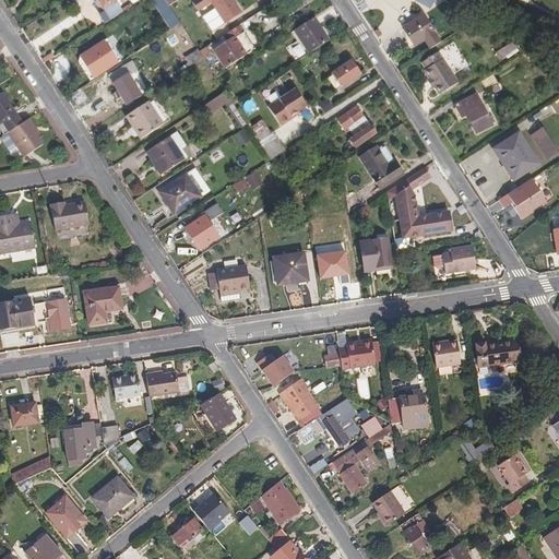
[(97,0),(110,20),(121,13),(115,1),(116,0),(97,0)]
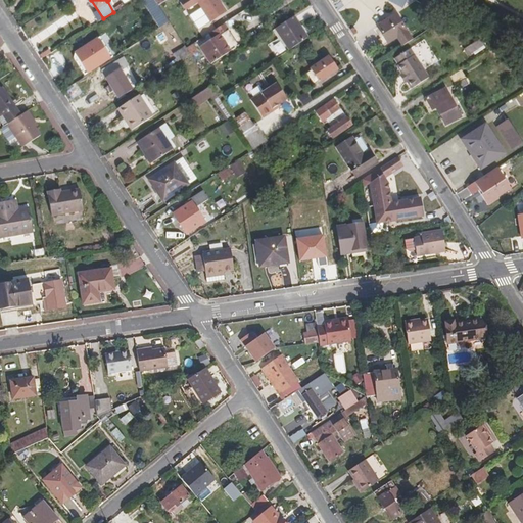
[(386,35),(391,41),(396,37),(402,45),(416,37),(398,12),(377,27),(384,37),(386,35)]
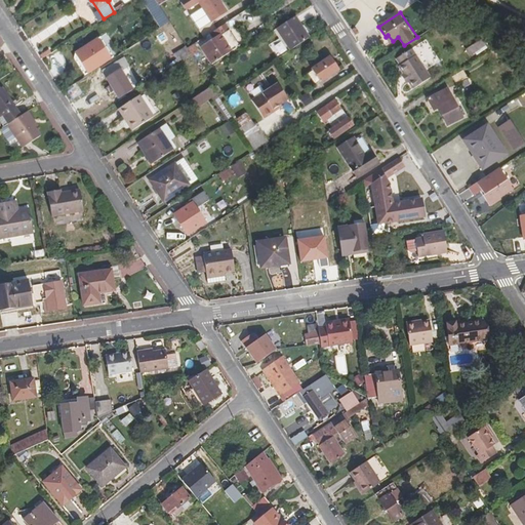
[(309,38),(295,16),(275,31),(289,51),(309,38)]
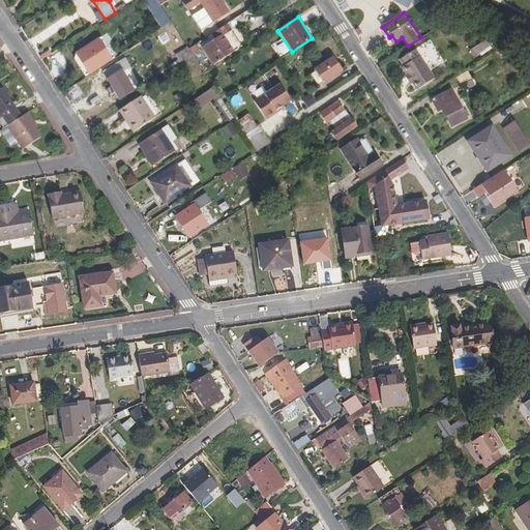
[(242,48),(231,31),(227,24),(201,41),(204,47),(202,48),(213,65),(242,48)]
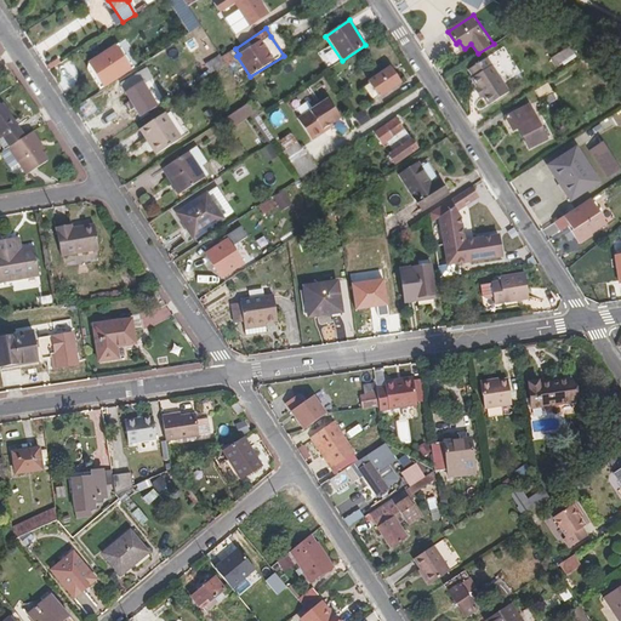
[(127,40),(124,43),(129,50),(101,68),(97,61),(93,63),(100,70),(104,69),(108,74),(114,70),(117,75),(127,67),(121,57),(134,49),(127,40)]
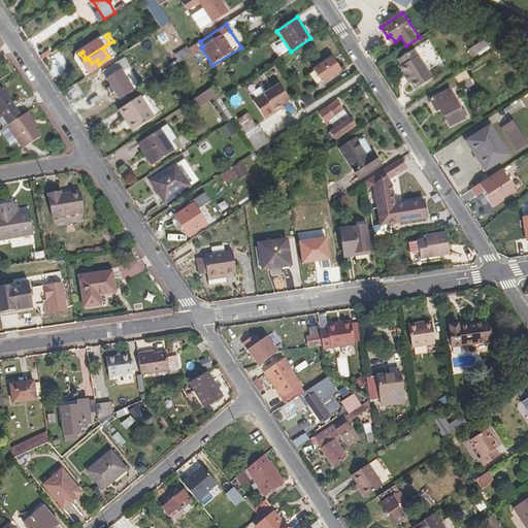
[(109,42),(105,36),(104,35),(80,50),(83,52),(86,58),(109,42)]
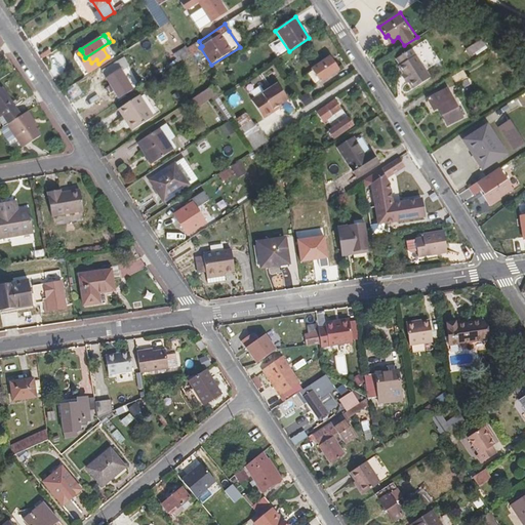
[(472,44),(476,51),(489,43),(484,37),(472,44)]
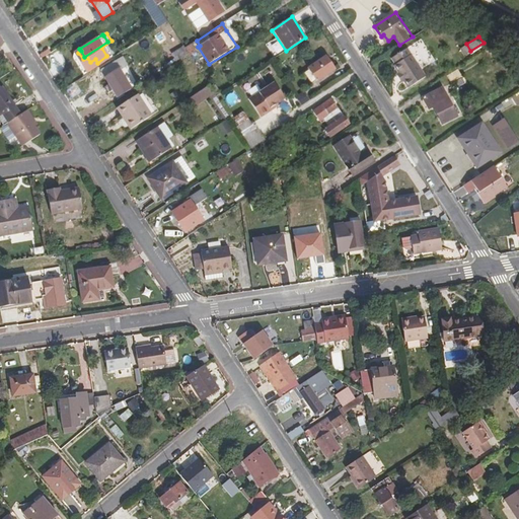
[(195,52),(190,46),(186,49),(190,55),(195,52)]
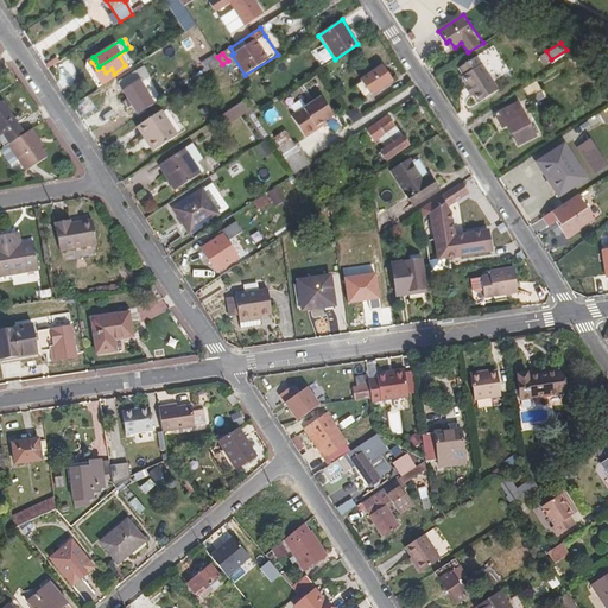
[(476,56),(462,65),(466,70),(463,75),(461,77),(467,84),(472,94),(474,93),(479,102),(498,89),(476,56)]
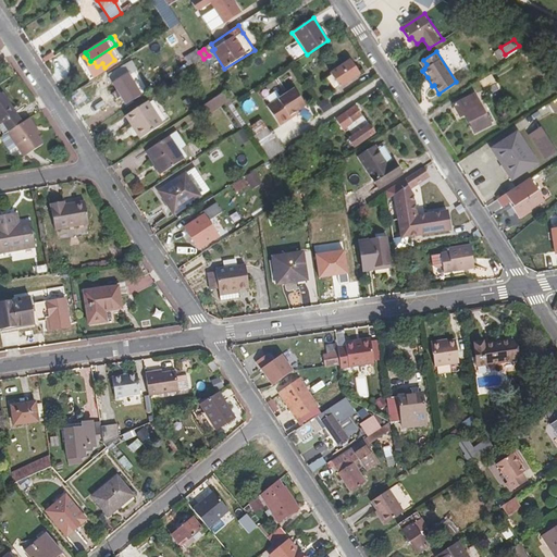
[(318,70),(312,60),(302,65),(309,75),(318,70)]
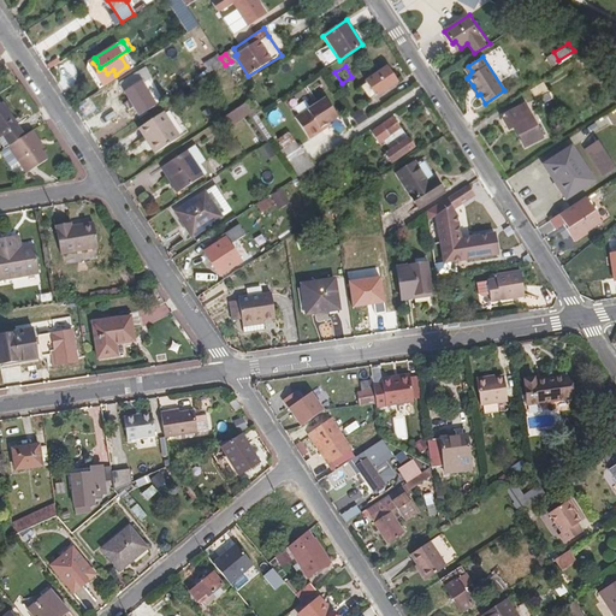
[(386,66),(366,81),(375,96),(397,83),(386,66)]
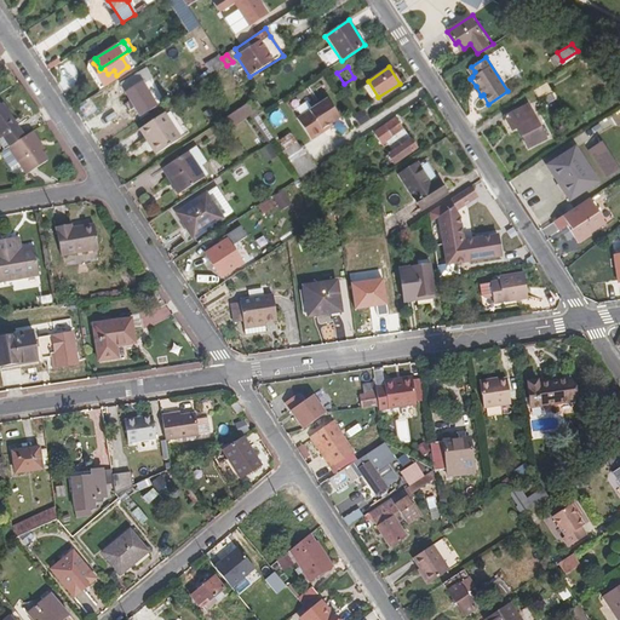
[(138,84),(133,75),(120,84),(130,99),(124,103),(128,110),(135,107),(139,115),(154,107),(148,96),(142,99),(133,87),(138,84)]
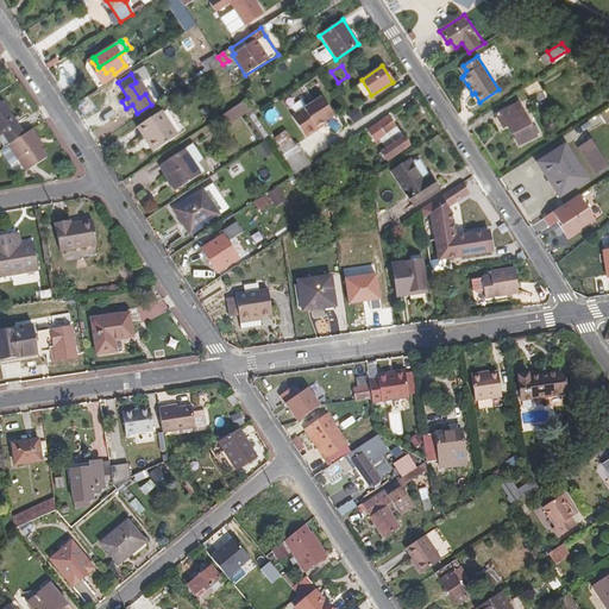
[(531,100),(533,105),(545,98),(542,93),(531,100)]
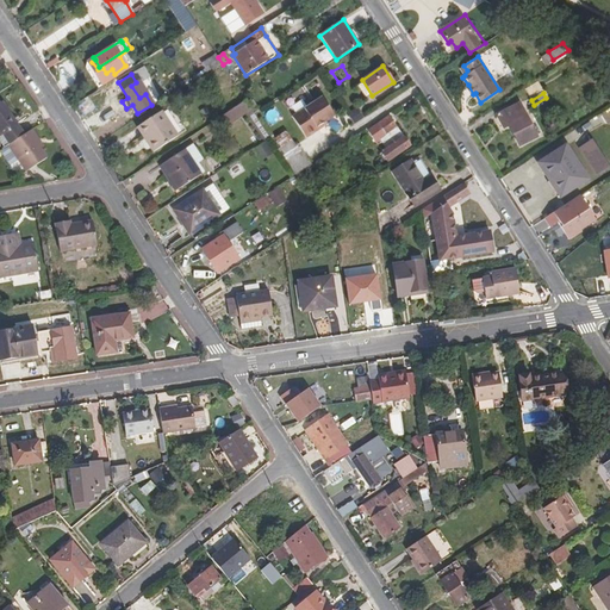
[(334,117),(322,97),(292,117),(305,138),(318,130),(317,128),(325,123),(334,117)]
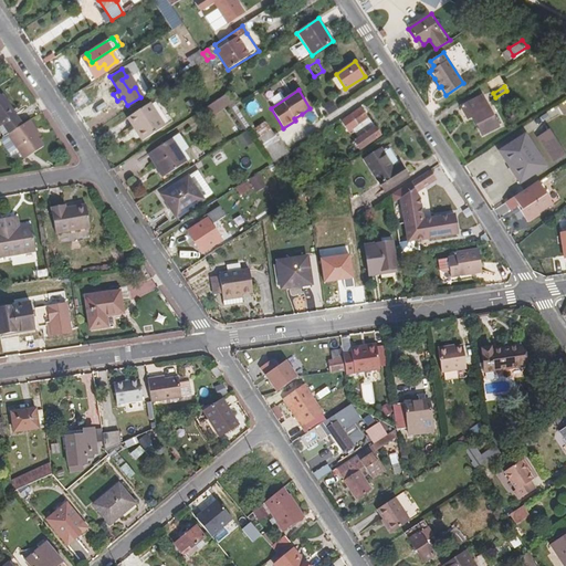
[(234,102),(229,94),(206,108),(210,117),(234,102)]
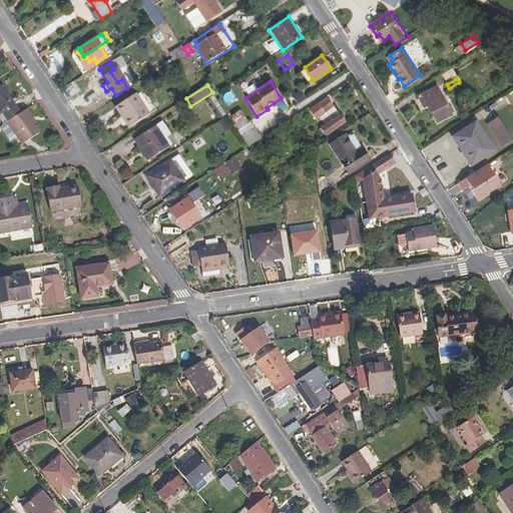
[(0,120),(3,125),(5,123),(21,113),(3,86),(0,88),(0,120)]
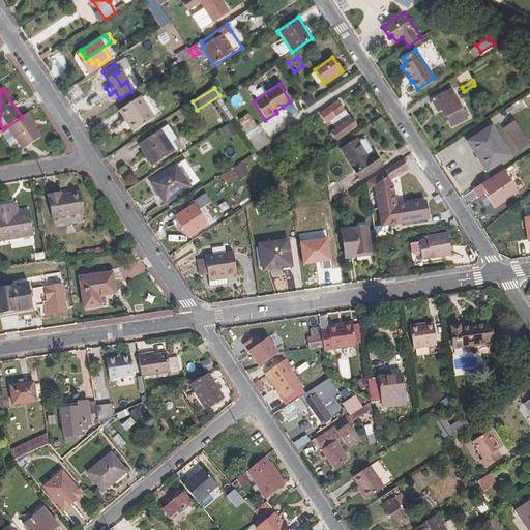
[(438,112),(442,110),(441,108),(455,100),(451,90),(432,100),(438,112)]
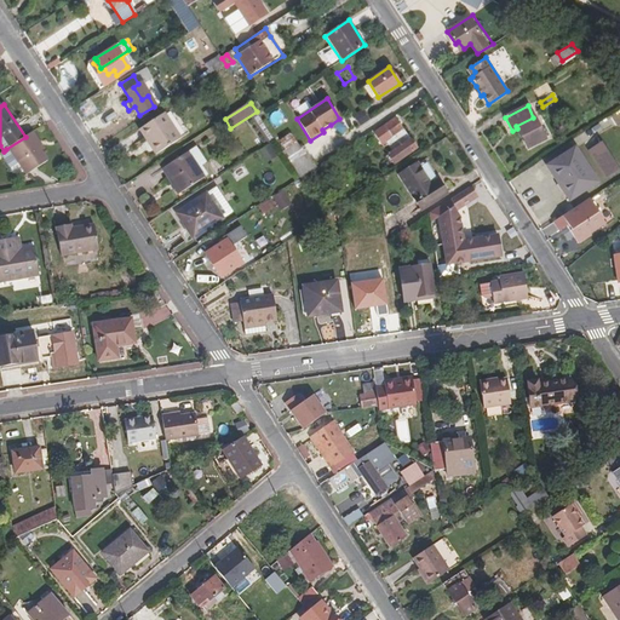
[(168,131),(174,127),(165,113),(139,130),(156,155),(176,142),(168,131)]
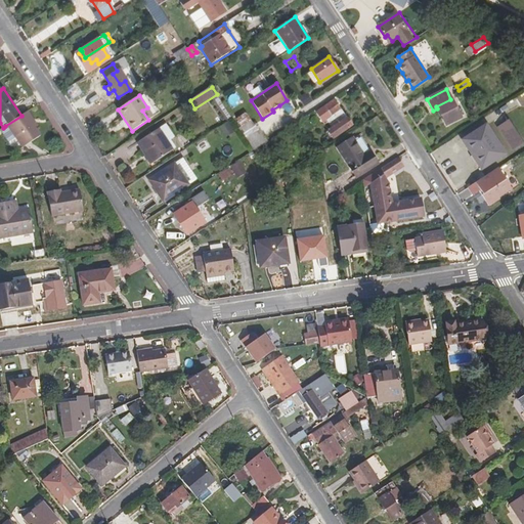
[(351,125),(335,99),(317,111),(325,123),(329,121),(332,127),(326,130),(332,137),(351,125)]
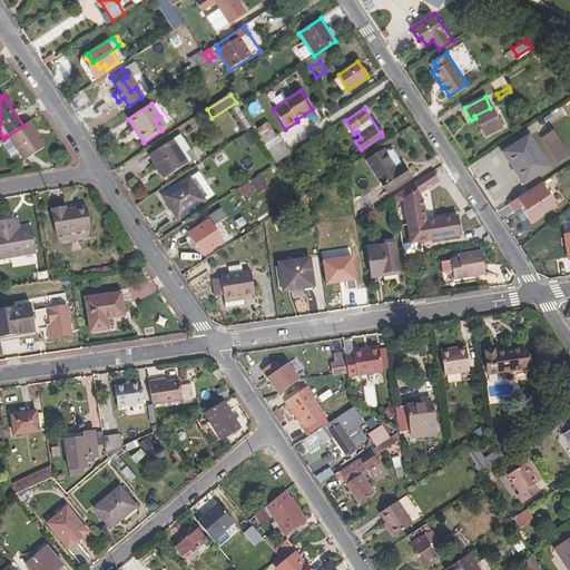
[(500,128),(490,108),(474,116),(475,118),(484,137),(500,128)]
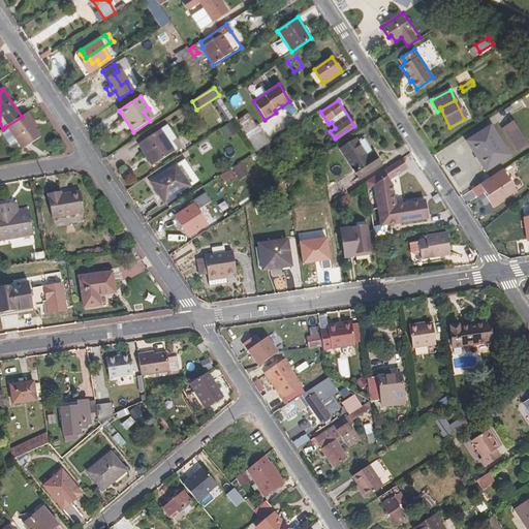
[(144,112),(150,121),(154,118),(149,109),(144,112)]
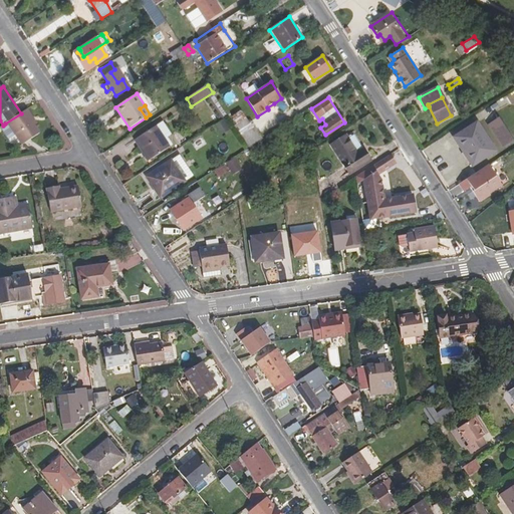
[(0,132),(6,142),(14,137),(21,147),(38,135),(34,126),(28,118),(30,116),(26,110),(21,113),(5,123),(3,125),(0,127),(0,132)]
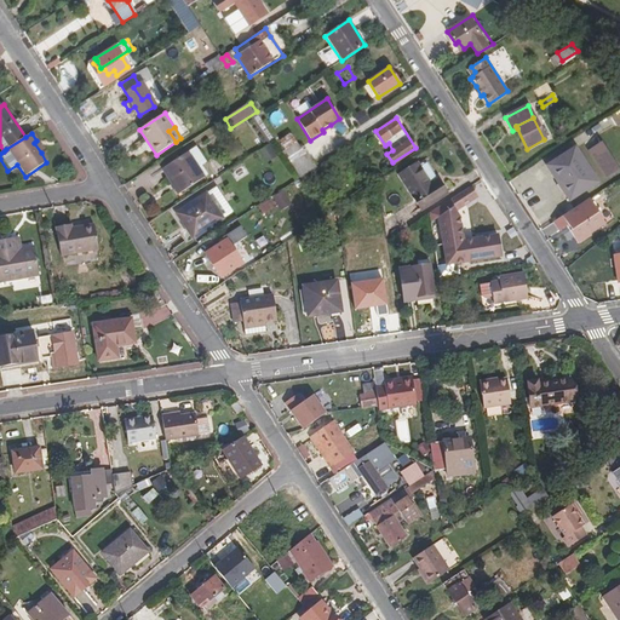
[(280,141),(285,149),(296,142),(291,133),(280,141)]
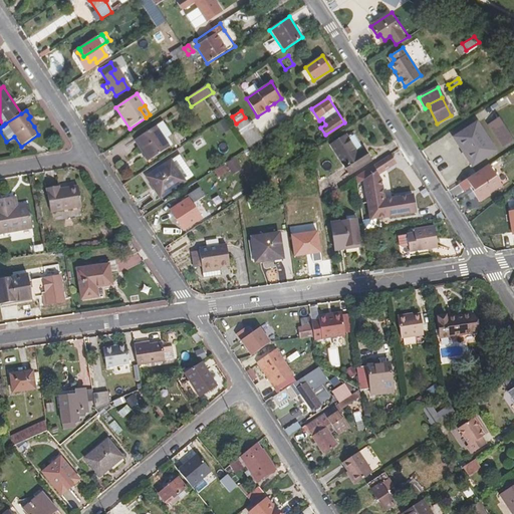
[(223,120),(215,125),(221,136),(230,130),(223,120)]
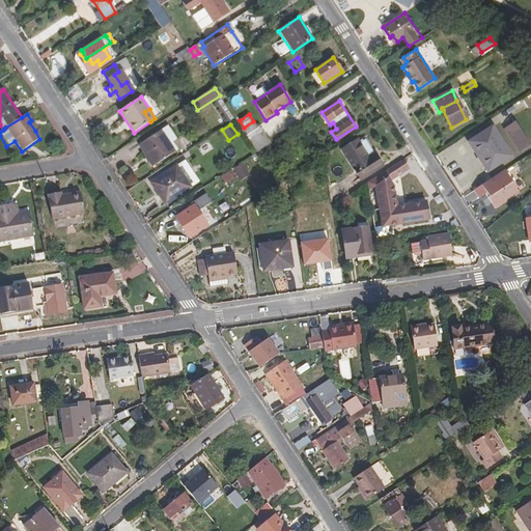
[(255,128),(245,135),(256,152),(260,150),(252,139),(259,134),(255,128)]
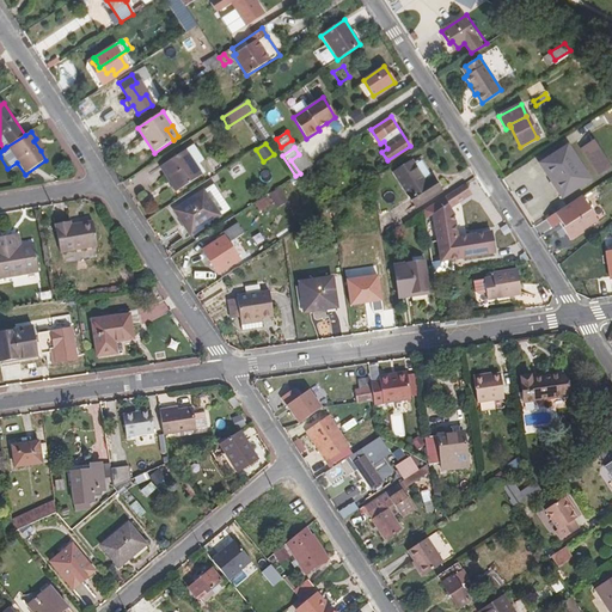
[(539,165),(546,176),(550,173),(564,196),(588,182),(567,148),(539,165)]
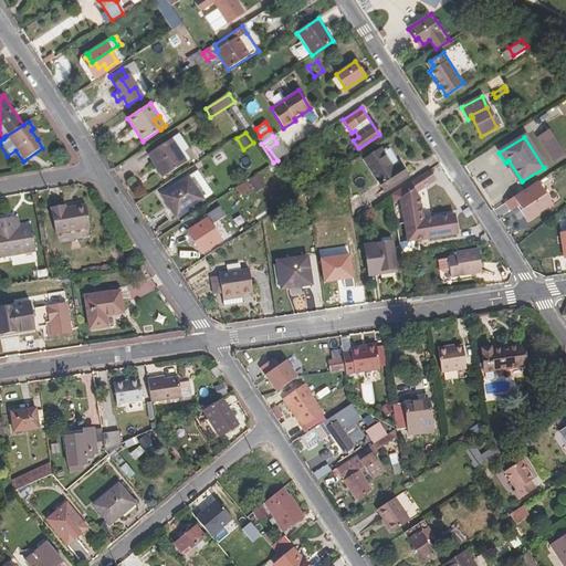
[(533,144),(548,168),(557,161),(542,138),(533,144)]
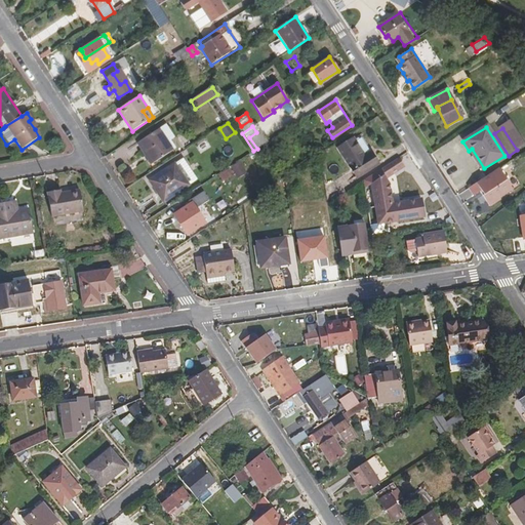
[(174,151),(160,129),(140,142),(155,163),(174,151)]
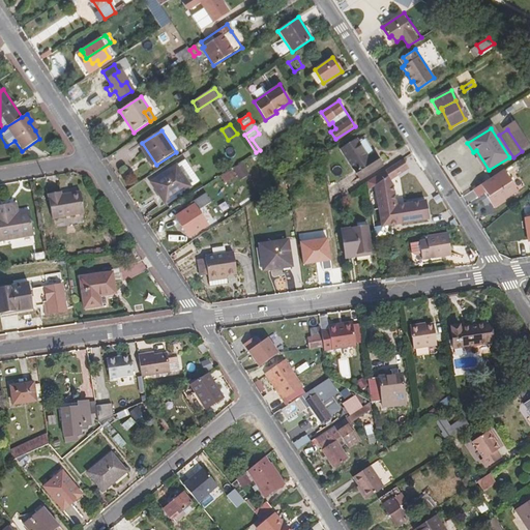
[(356,141),(342,150),(359,178),(381,166),(375,155),(369,158),(356,141)]
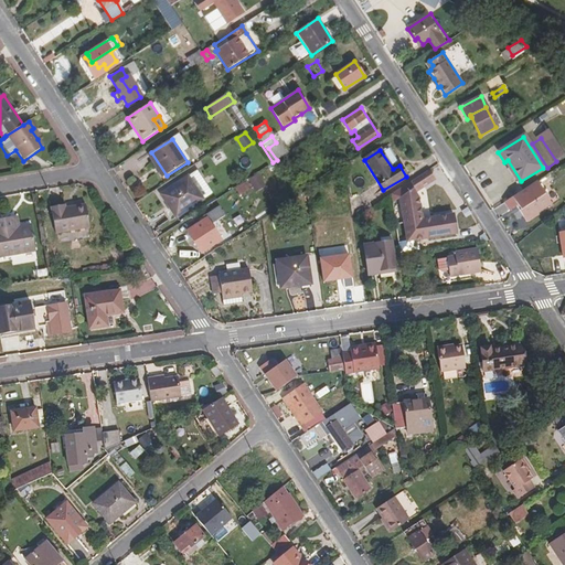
[(518,184),(521,181),(508,160),(504,162),(518,184)]
